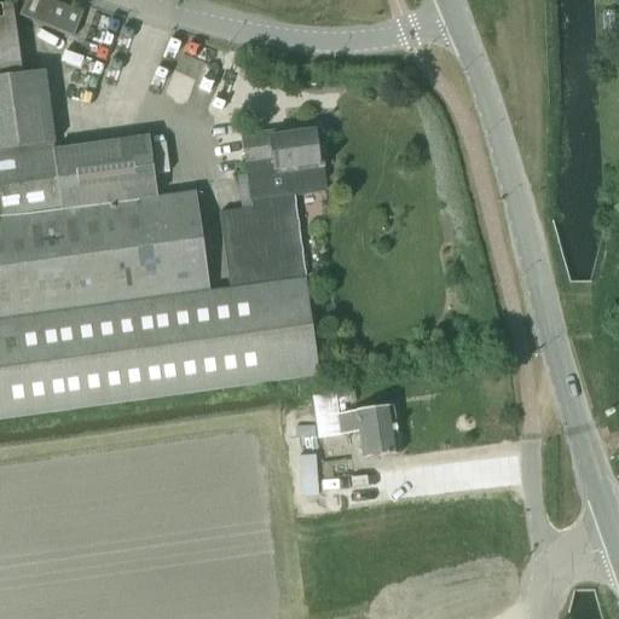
[(82,13),(81,12),(50,0),(24,0),(18,16),(73,38),(82,13)]
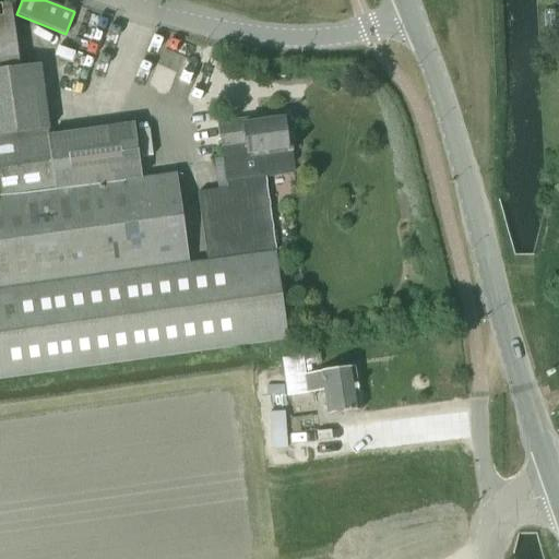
[(0,70),(20,68),(11,3),(0,3),(0,70)]
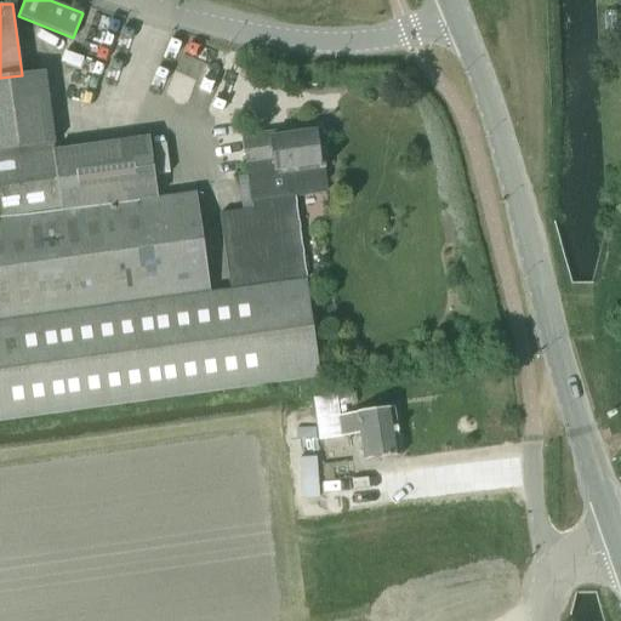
[(0,221),(158,199),(149,138),(55,152),(53,144),(55,144),(45,72),(22,75),(0,78),(0,221)]
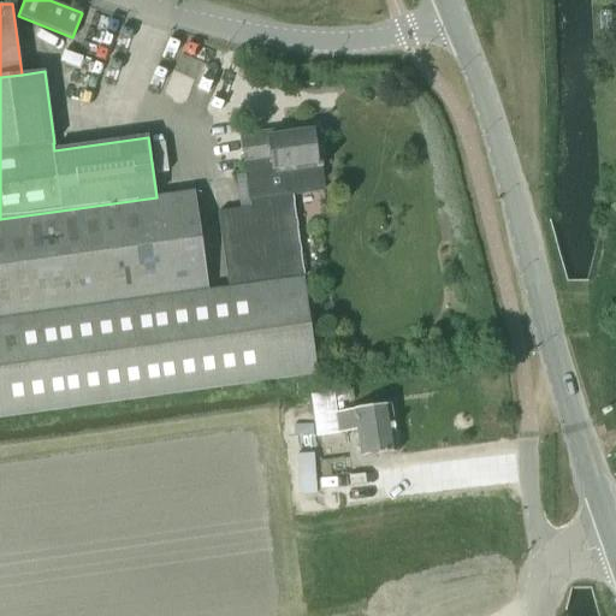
[(218,212),(229,289),(304,279),(292,196),(325,191),(321,164),(317,164),(312,130),(259,137),(259,134),(241,136),(250,208),(218,212)]
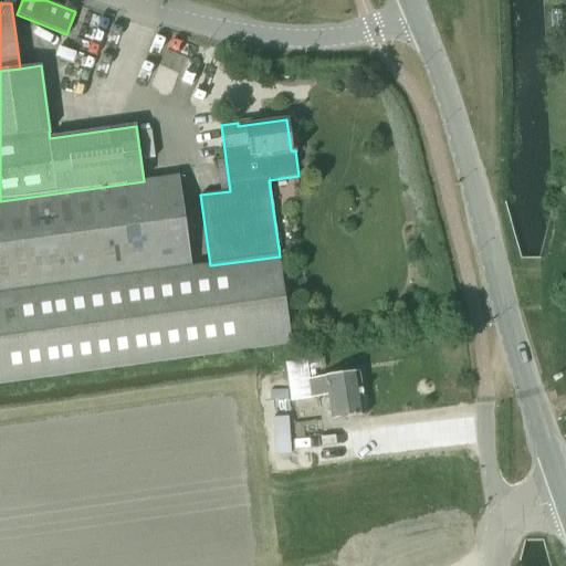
[(0,384),(292,344),(280,257),(210,265),(192,268),(179,177),(152,180),(144,181),(0,201),(0,384)]
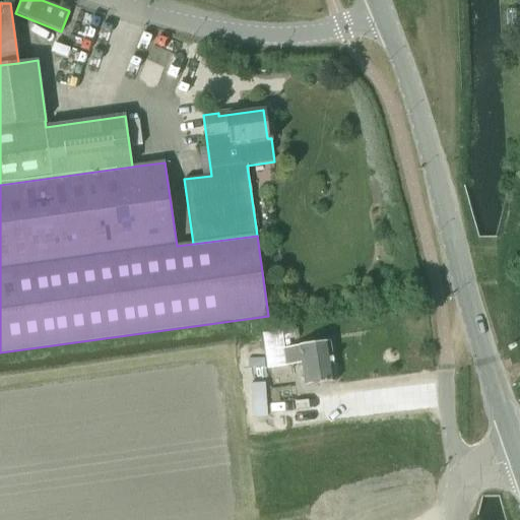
[(291,328),(263,332),(268,368),(302,363),(305,386),(335,382),(330,341),(300,345),(300,346),(284,348),(283,340),(293,339),(291,328)]
